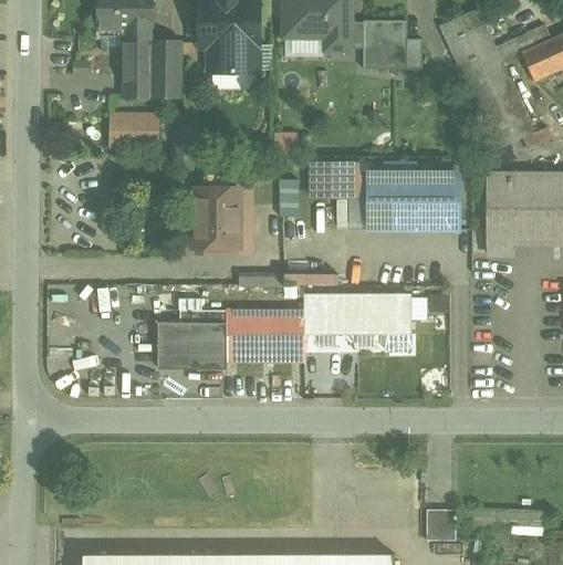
[(97,0),(97,28),(123,28),(149,28),(150,28),(150,0),(97,0)]
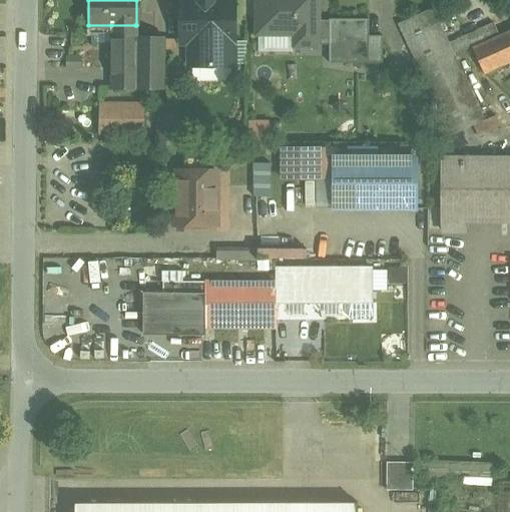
[(179,0),(180,42),(188,42),(188,64),(209,64),(209,65),(211,65),(212,64),(232,64),(231,0),(179,0)]
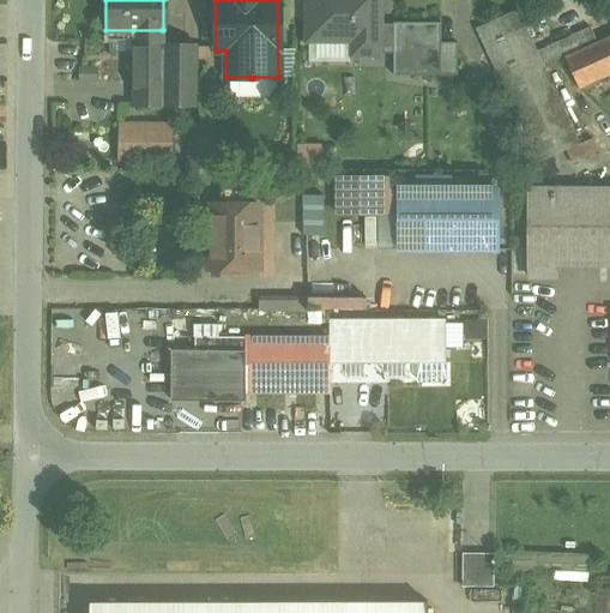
[(306,0),(307,38),(352,38),(352,53),(392,53),(392,74),(456,74),(456,42),(440,42),(440,22),(392,22),(392,24),(378,24),(376,0),(306,0)]
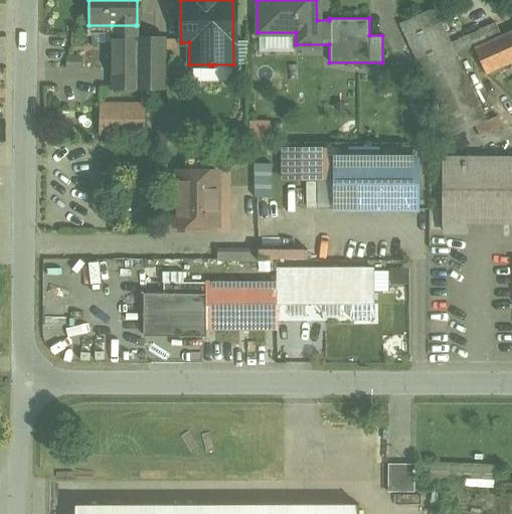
[(495,22),(449,43),(432,7),(399,23),(452,136),(485,120),(455,57),(473,48),(500,35),(495,22)]
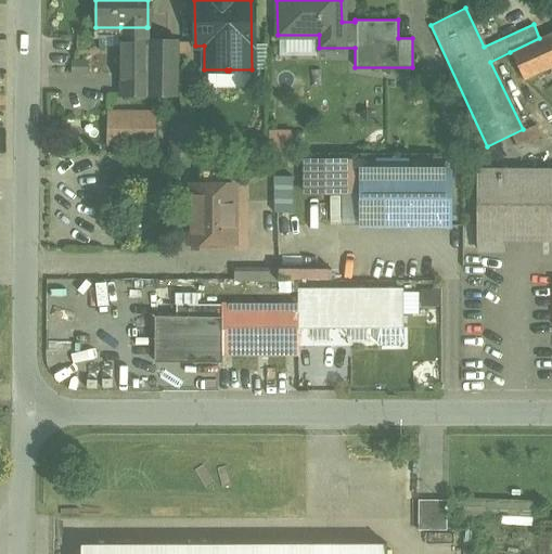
[(120,27),(120,94),(177,94),(178,41),(146,40),(146,27),(120,27)]
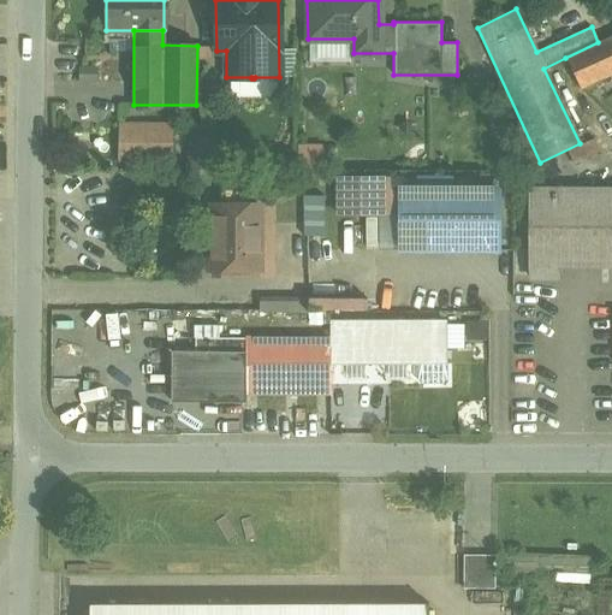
[(611,35),(598,42),(565,58),(580,88),(611,72),(611,35)]
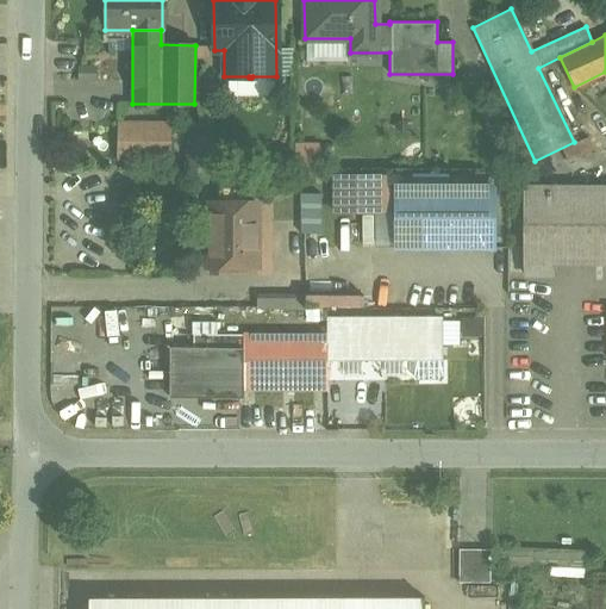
[(169,124),(132,124),(131,159),(168,159),(169,124)]
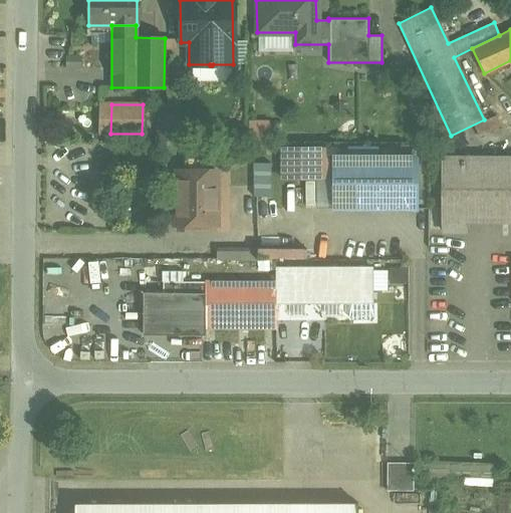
[(248,119),(248,142),(270,142),(269,118),(248,119)]
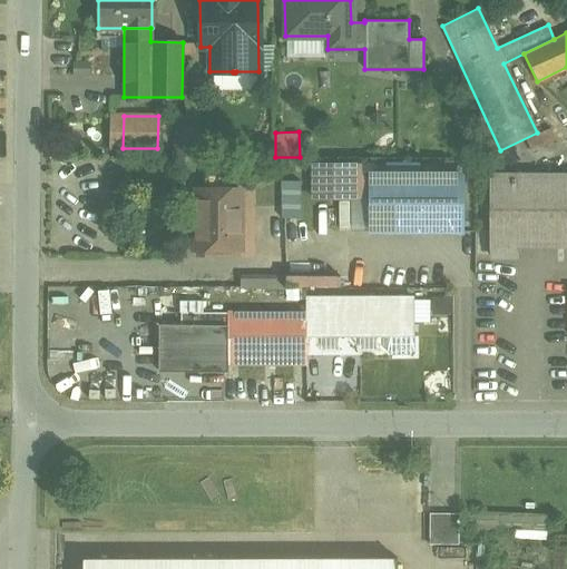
[(354,164),(312,164),(312,197),(354,197),(354,164)]
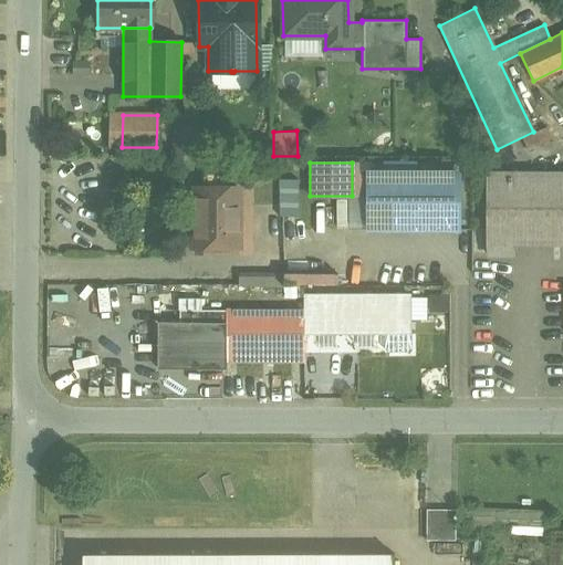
[(433,164),(414,164),(414,174),(433,174),(433,164)]
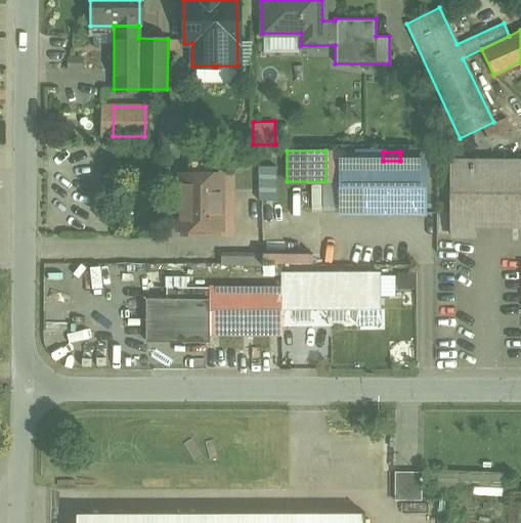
[(213,161),(186,161),(186,174),(179,174),(179,229),(219,229),(220,175),(213,175),(213,161)]
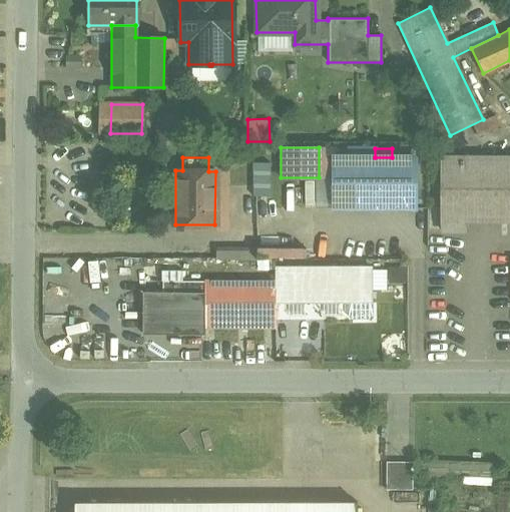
[(375,157),(333,157),(332,208),(414,208),(415,158),(392,157),(375,157)]
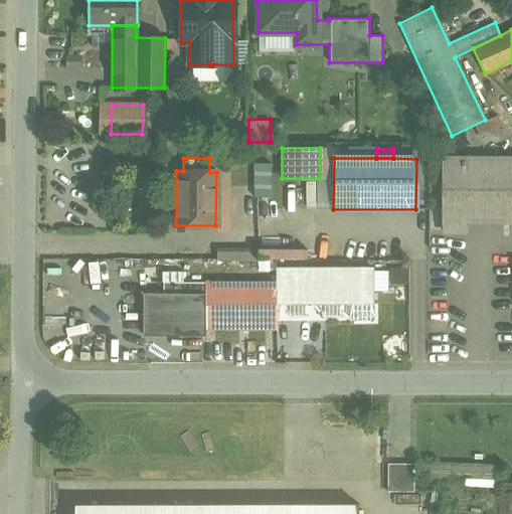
[(511,159),(443,159),(443,231),(465,231),(465,220),(511,220),(511,159)]
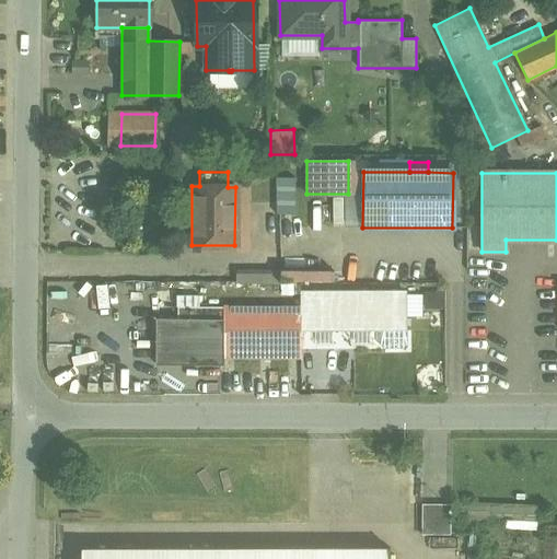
[(275,176),(275,213),(296,213),(296,176),(275,176)]
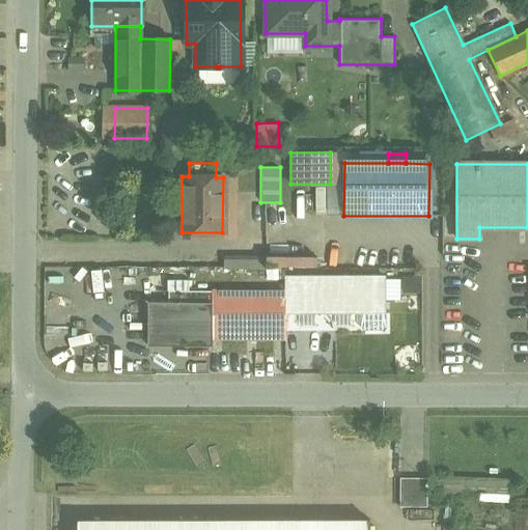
[(318,268),(318,255),(268,255),(268,267),(318,268)]
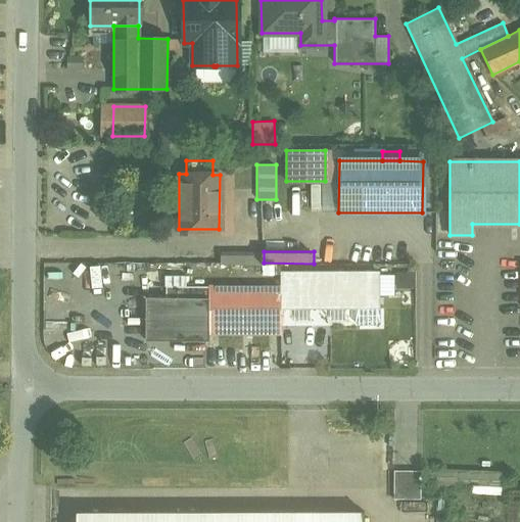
[(184,271),(169,271),(169,283),(184,283),(184,271)]
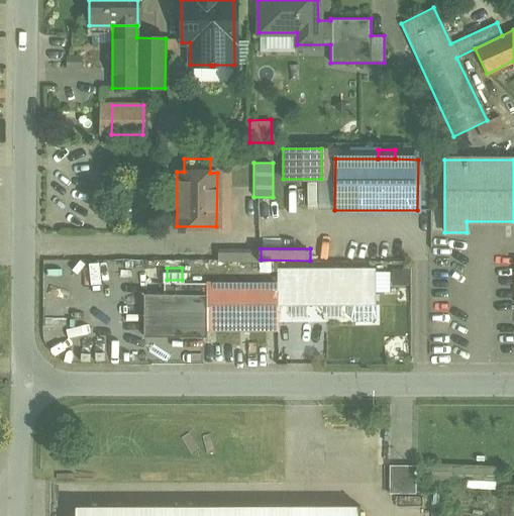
[(349,272),(277,272),(277,284),(277,296),(349,296),(349,272)]
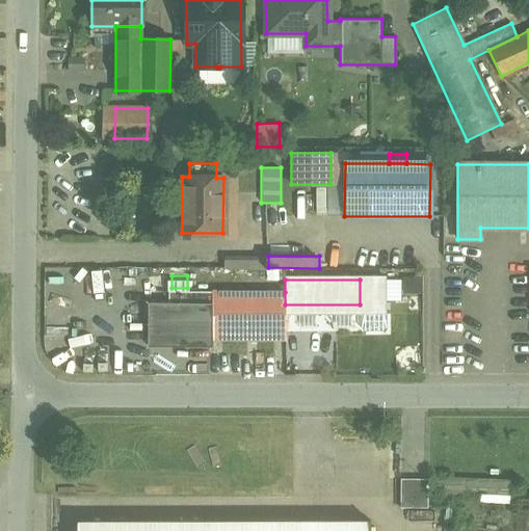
[(285,292),(167,291),(167,302),(147,302),(147,346),(211,347),(211,339),(285,340),(285,304),(284,297),(285,292)]
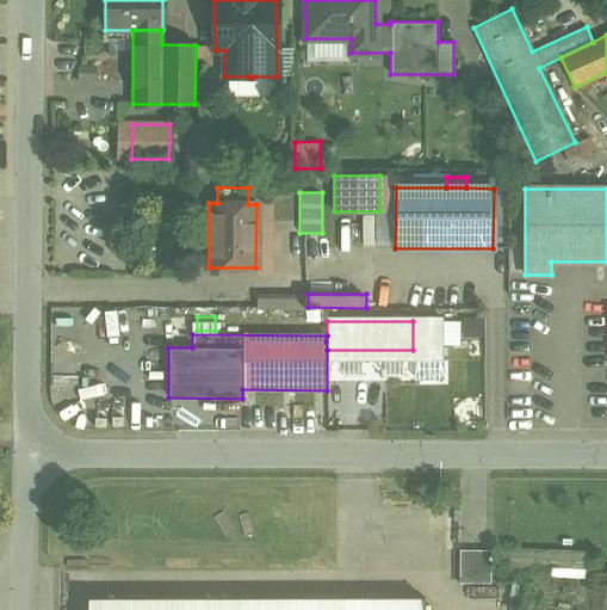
[(490,550),(458,550),(458,584),(489,584),(490,550)]
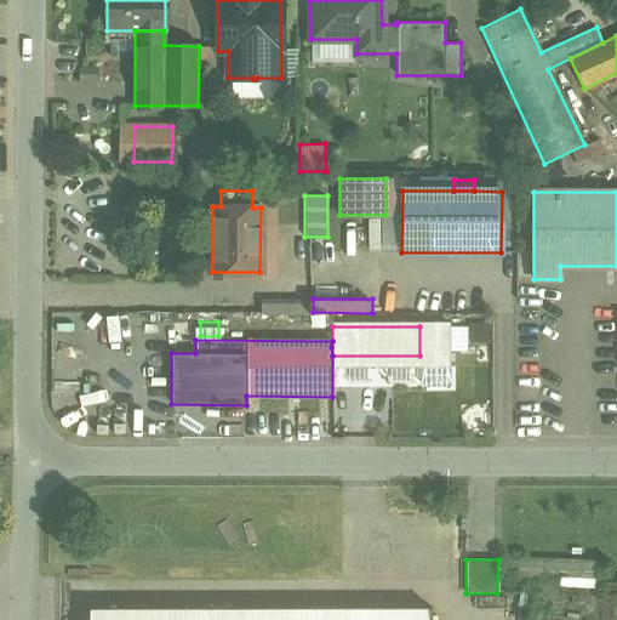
[(429,619),(429,608),(90,609),(89,619),(429,619)]
